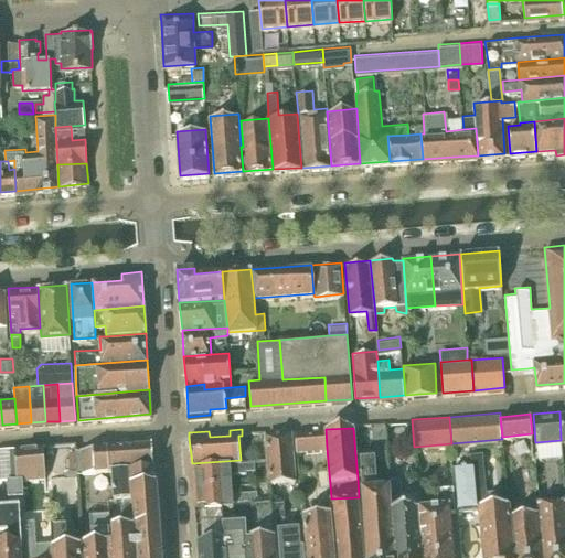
[(327,448),(326,429),(296,431),(297,451),(327,448)]
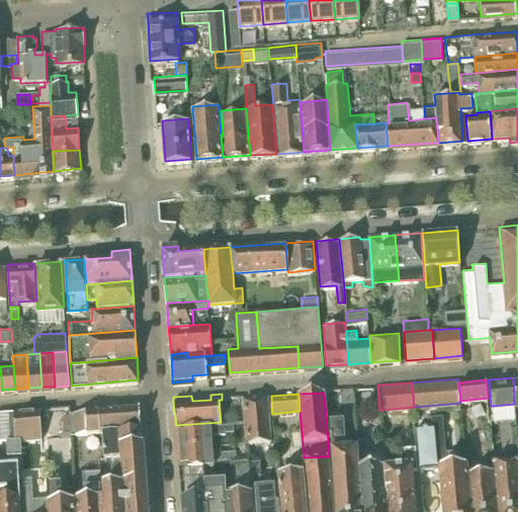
[(247,441),(270,439),(267,396),(244,398),(247,441)]
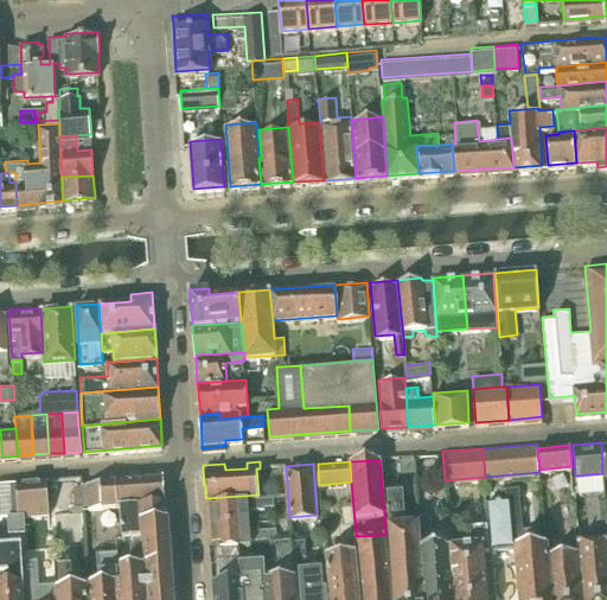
[(164,474),(100,480),(101,505),(101,506),(120,505),(165,500),(164,474)]
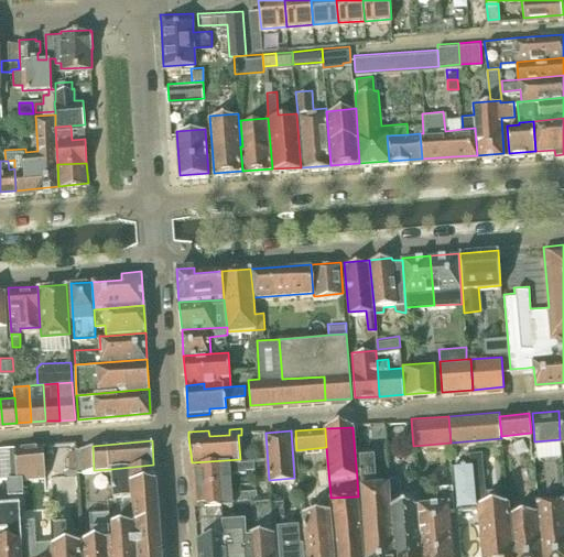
[(45,476),(43,443),(14,445),(17,477),(22,477),(45,476)]
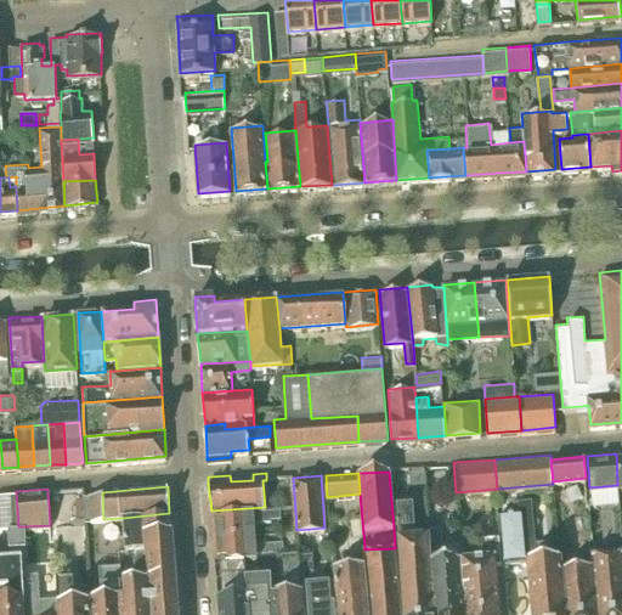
[(0,526),(17,525),(15,492),(0,492),(0,526)]
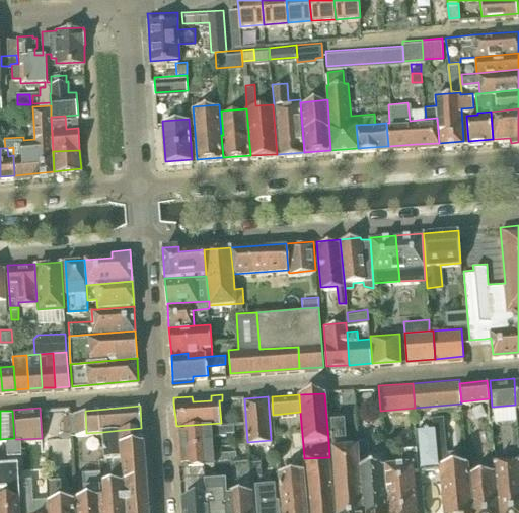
[(86,432),(85,411),(69,412),(70,433),(86,432)]
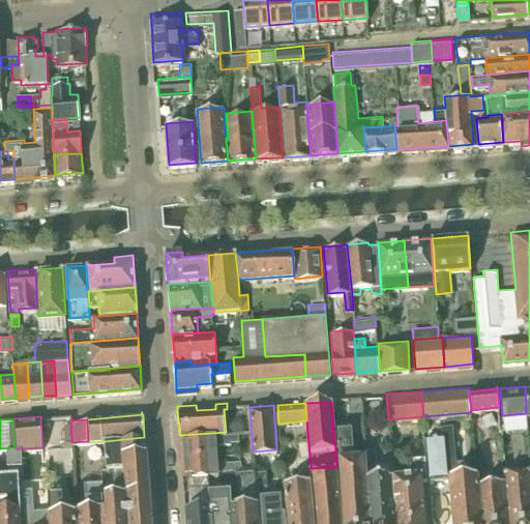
[(481,523),(478,484),(477,473),(457,475),(455,463),(459,463),(459,472),(467,472),(466,459),(455,460),(452,424),(441,425),(442,436),(423,437),(425,457),(428,482),(430,482),(449,481),(453,523),(481,523)]
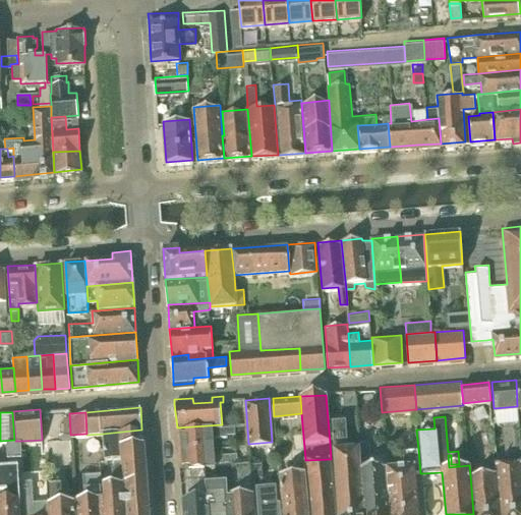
[(338,514),(363,514),(363,506),(360,450),(348,450),(346,421),(333,421),(336,476),(338,514)]
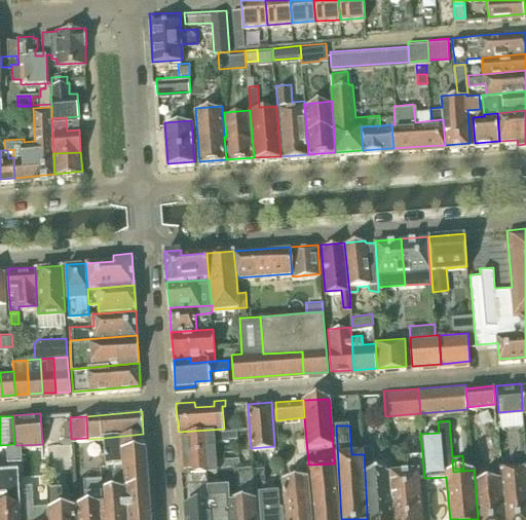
[(179,453),(216,450),(216,440),(230,439),(229,429),(224,430),(224,429),(179,432),(179,439),(178,443),(179,453)]
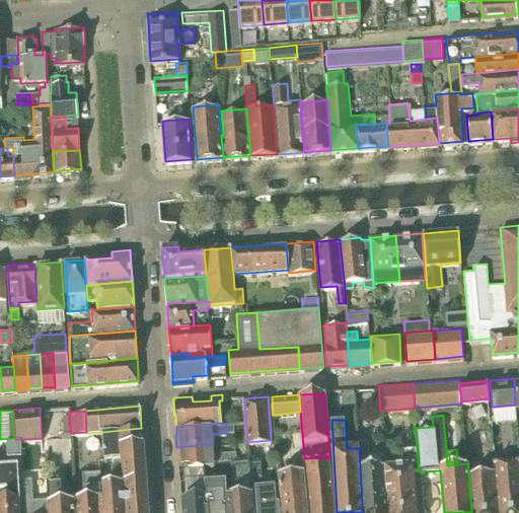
[(143,448),(141,428),(102,432),(104,457),(110,457),(113,484),(123,483),(121,451),(144,450),(144,448),(143,448)]
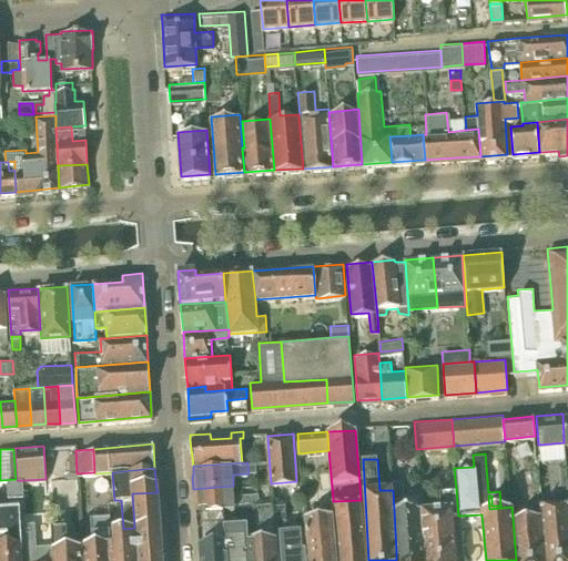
[(23,496),(22,480),(17,480),(8,480),(8,496),(23,496)]
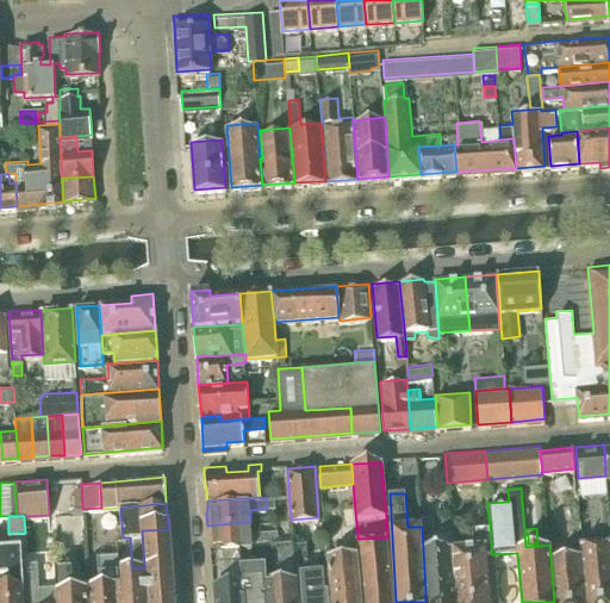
[(425,602),(455,602),(453,548),(450,530),(434,532),(433,516),(422,516),(422,527),(425,592),(425,602)]
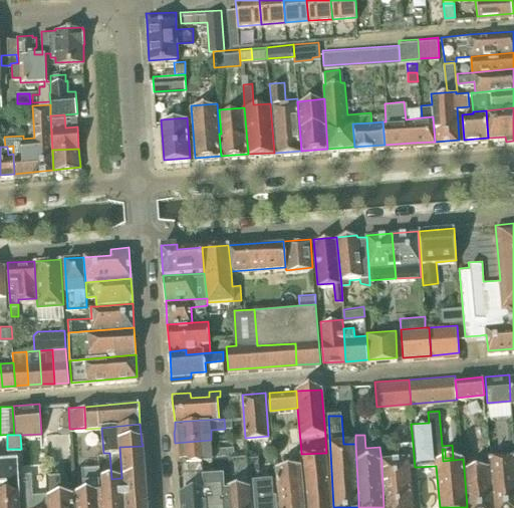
[(212,449),(211,440),(175,443),(176,452),(178,455),(178,464),(203,461),(213,461),(212,455),(229,454),(234,454),(234,451),(234,445),(215,447),(212,449)]
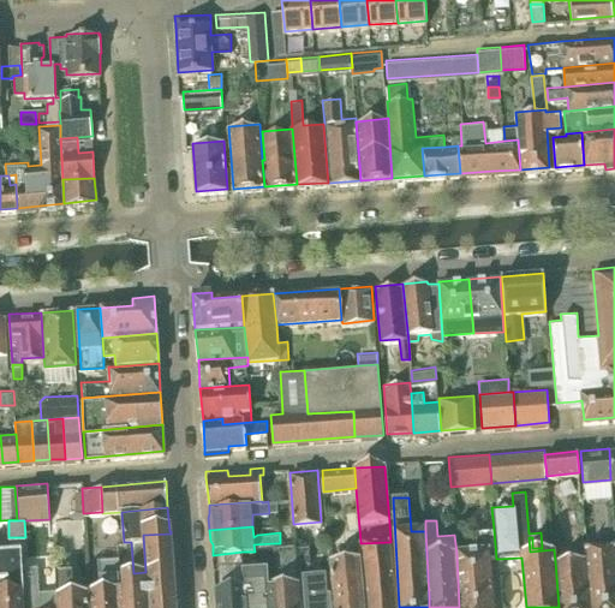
[(457,553),(459,607),(501,607),(500,576),(499,559),(496,559),(494,530),(475,531),(477,552),(457,553)]
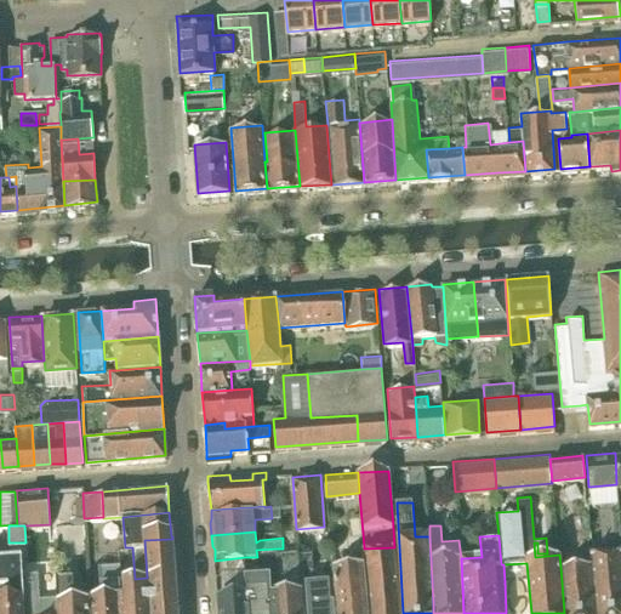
[(147,578),(148,613),(176,613),(176,597),(172,539),(144,540),(147,578)]
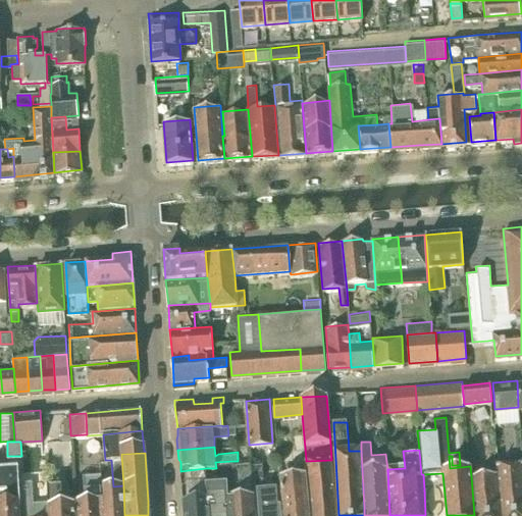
[(481,471),(479,453),(469,454),(471,472),(481,471)]
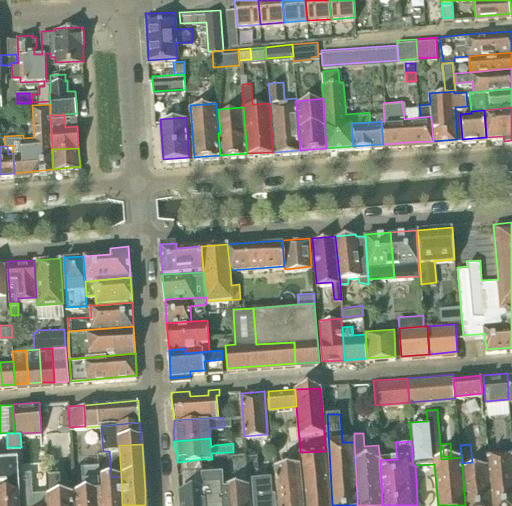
[(251,505),(250,486),(247,454),(245,448),(233,449),(233,452),(228,452),(230,473),(235,473),(236,487),(224,488),(223,488),(224,505),(251,505)]
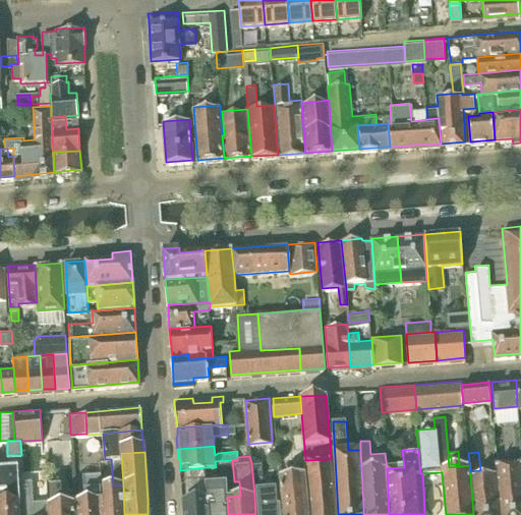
[(282,514),(308,514),(304,460),(305,460),(305,459),(296,459),(297,474),(279,475),(282,514)]
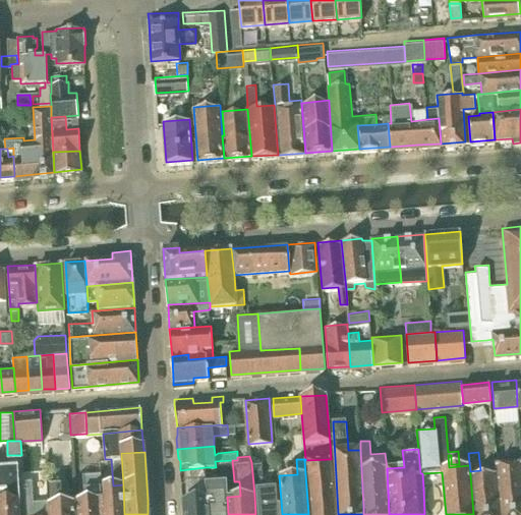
[(335,514),(331,459),(305,460),(304,460),(308,514),(335,514)]
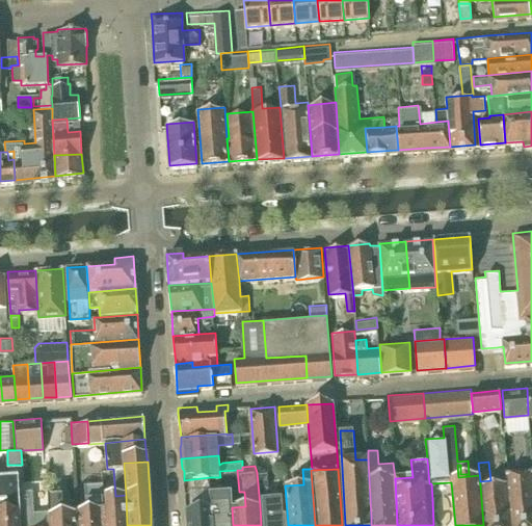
[(510,513),(511,525),(531,525),(531,470),(506,473),(508,498),(510,513)]
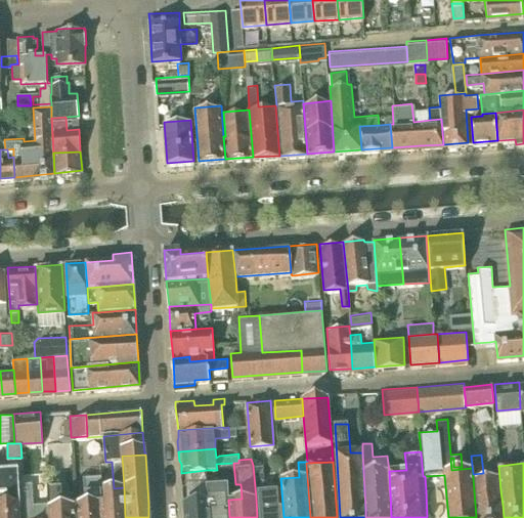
[(264,464),(253,465),(256,498),(258,498),(259,517),(279,517),(277,488),(264,489),(263,482),(265,482),(264,464)]
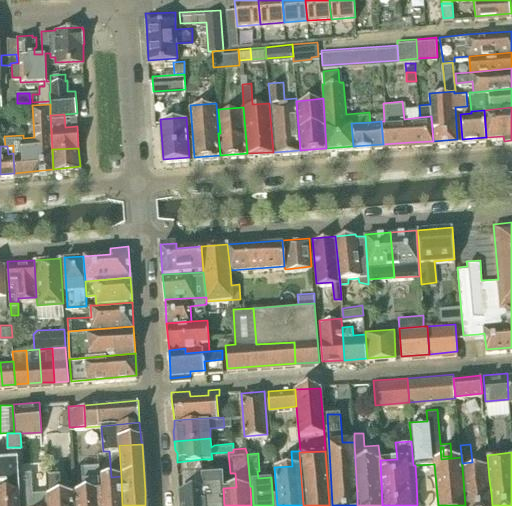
[(487,465),(462,467),(465,505),(492,505),(491,493),(489,479),(487,455),(486,455),(487,465)]
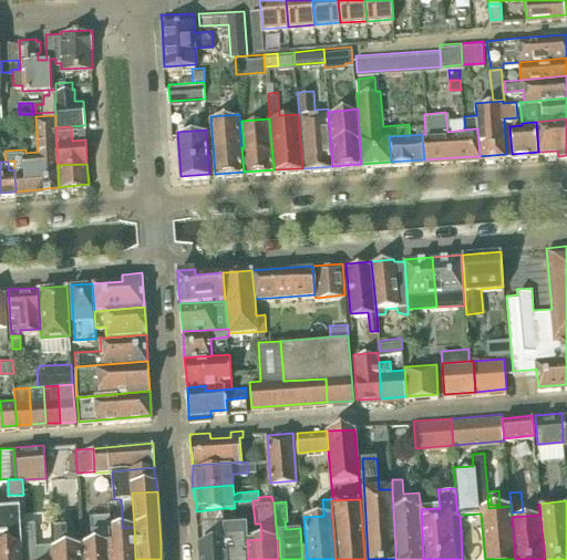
[(0,559),(22,559),(21,543),(19,507),(0,507),(0,559)]
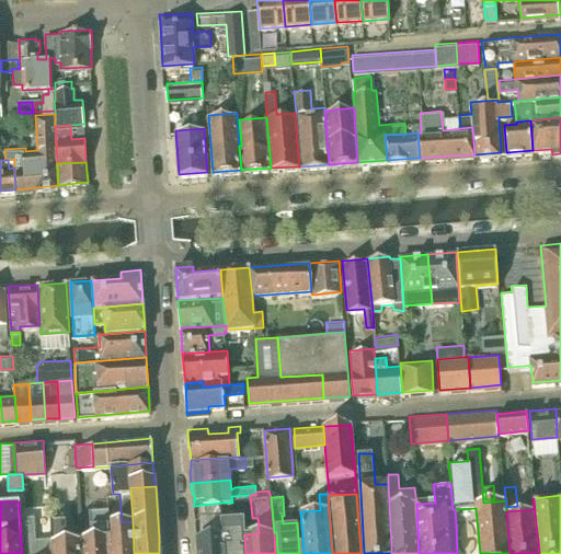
[(221,503),(194,506),(198,553),(222,553),(221,521),(222,521),(221,503)]
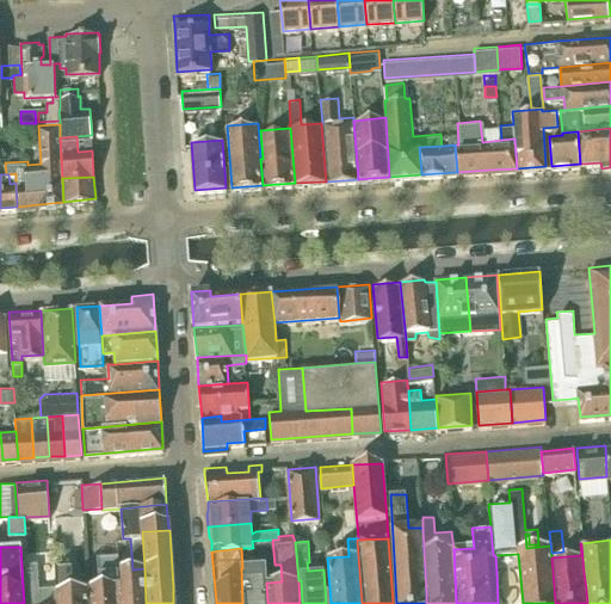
[(123,593),(122,585),(121,585),(118,554),(98,555),(99,572),(99,585),(91,586),(91,590),(88,590),(88,603),(117,603),(117,593),(123,593)]
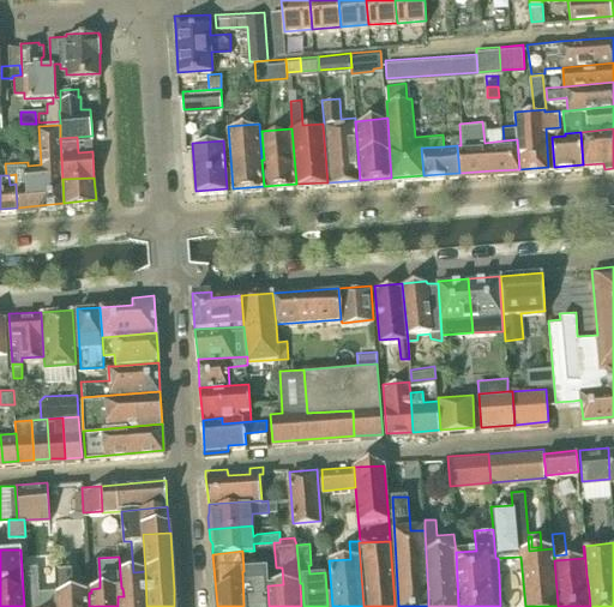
[(23,565),(23,580),(38,578),(37,564),(23,565)]
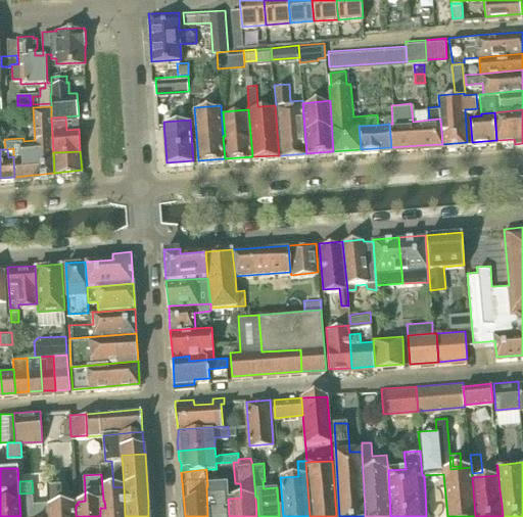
[(207,516),(229,516),(228,499),(229,499),(228,484),(207,486),(206,486),(207,516)]
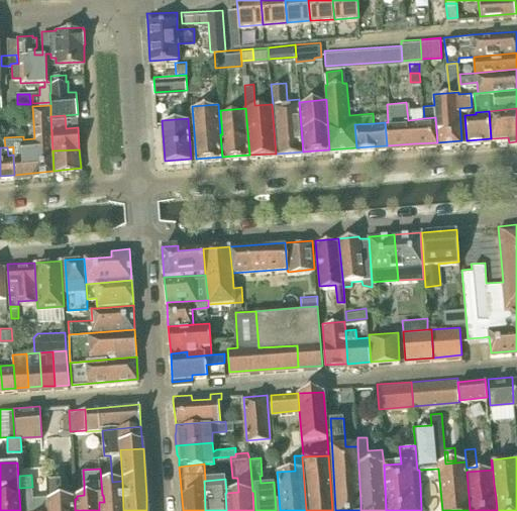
[(75,510),(75,499),(62,500),(61,481),(47,481),(48,496),(48,510),(75,510)]
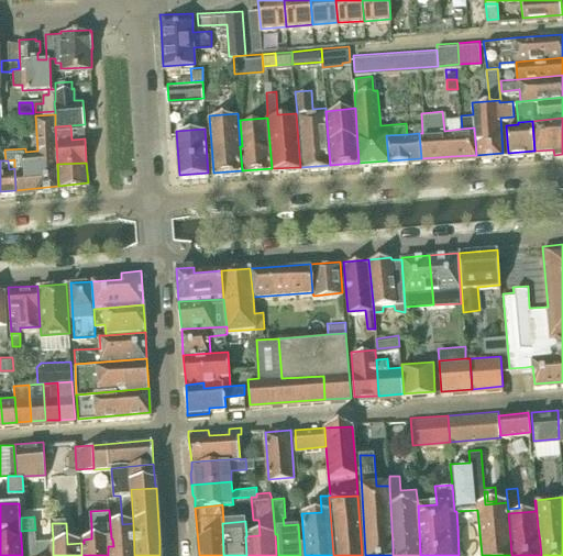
[(111,525),(112,538),(113,546),(108,546),(108,555),(134,555),(133,523),(122,524),(111,525)]
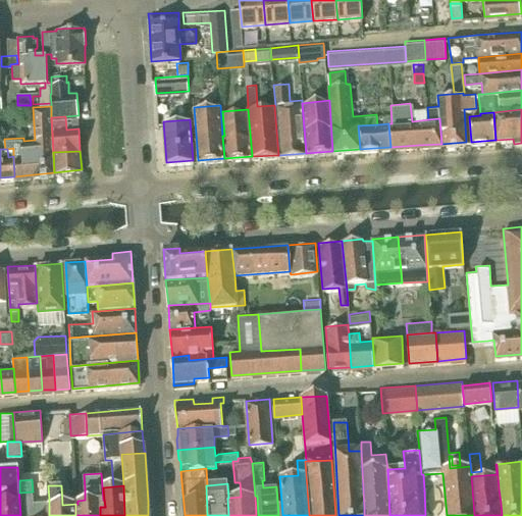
[(33,501),(19,501),(20,515),(49,515),(49,501),(33,501)]
